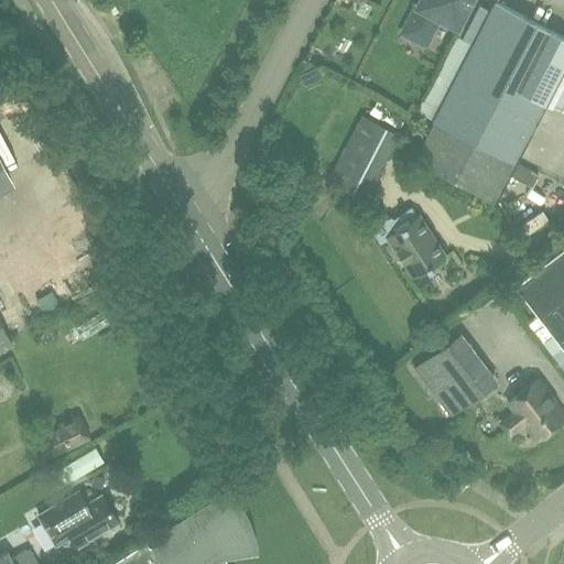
[(496,1),(496,0),(419,0),(409,21),(431,32),(438,17),(456,25),(477,36),(496,1)]
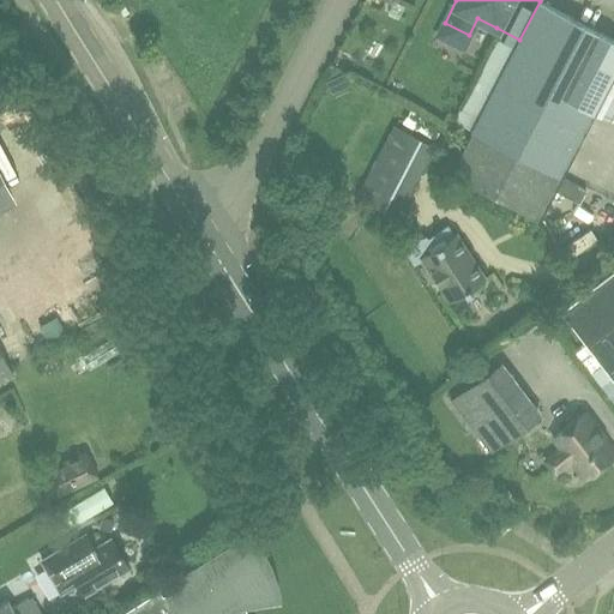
[(519,40),(450,174),(537,218),(593,113),(608,120),(613,107),(613,40),(540,1),(519,40)]
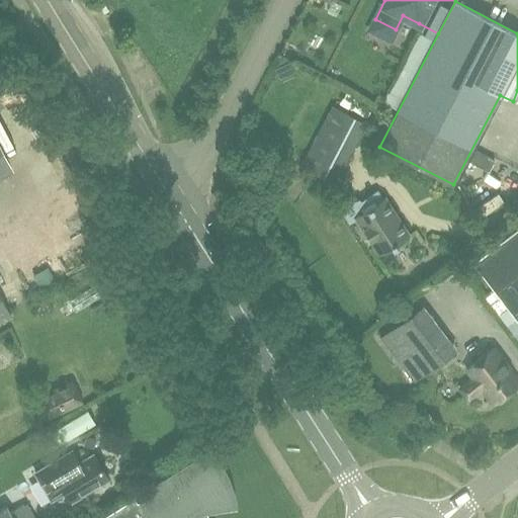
[(300,167),(333,183),(364,122),(332,105),(300,167)]
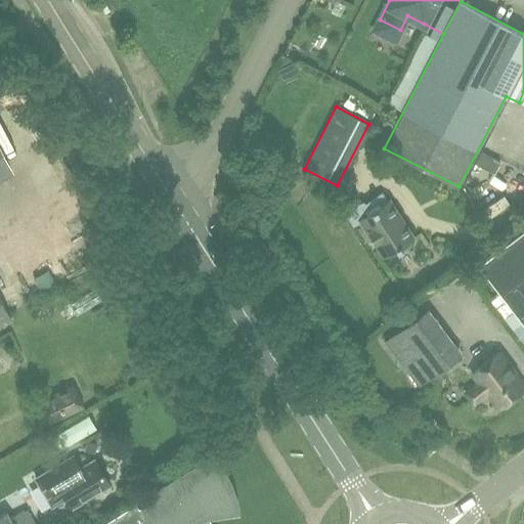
[(359,217),(368,230),(367,230),(375,242),(385,256),(412,238),(387,200),(386,201),(381,193),(364,205),(368,212),(359,217)]
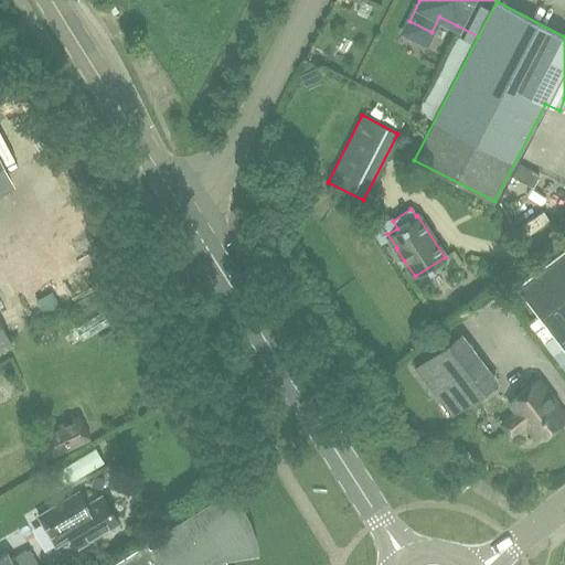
[(83,246),(64,249),(65,260),(84,257),(83,246)]
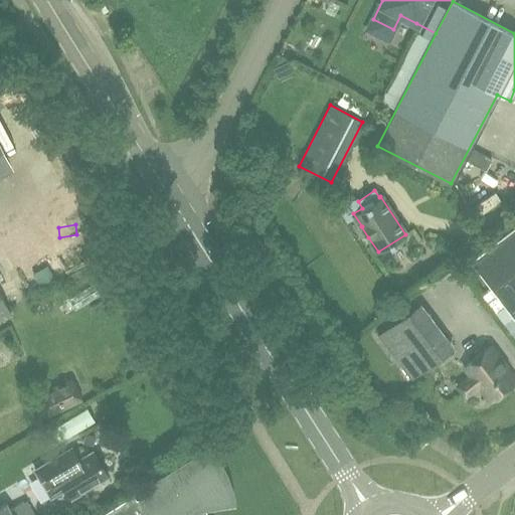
[(514,228),(472,263),(514,319),(514,228)]
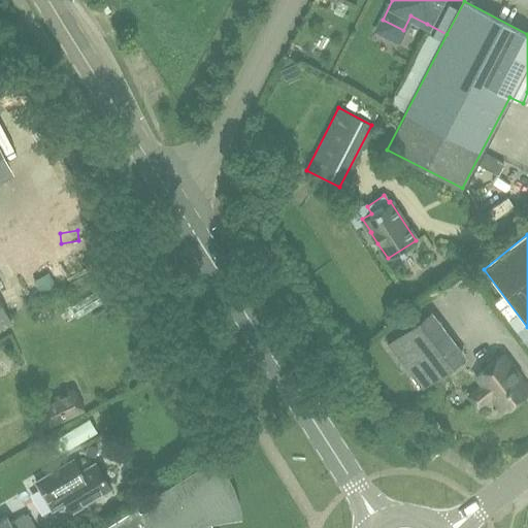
[(0,327),(10,322),(0,302),(0,327)]
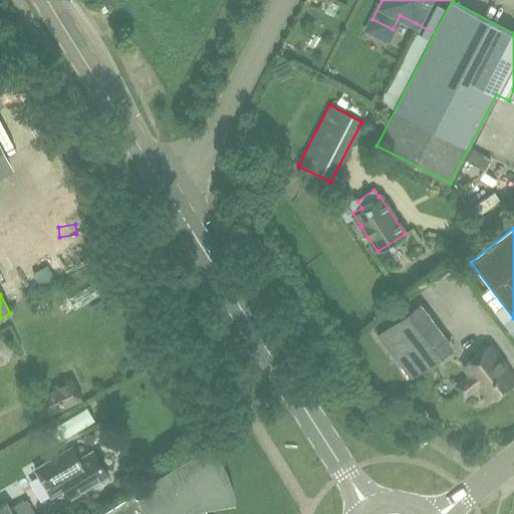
[(453,346),(447,338),(419,301),(375,334),(378,338),(410,379),(453,346)]
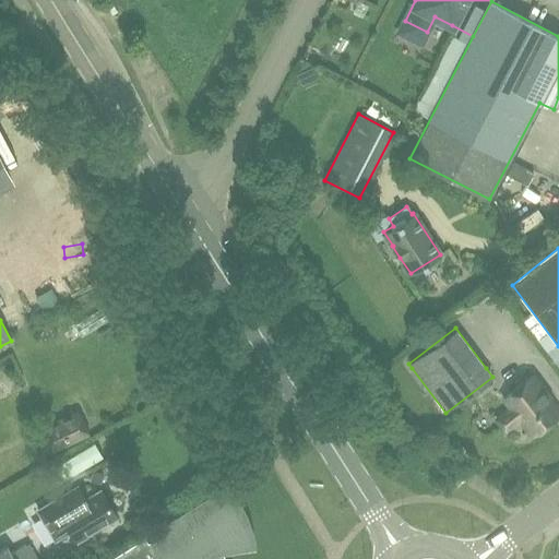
[(519,419),(532,436),(558,414),(558,413),(543,393),(545,392),(532,375),(502,397),(510,407),(496,418),(504,430),(519,419)]
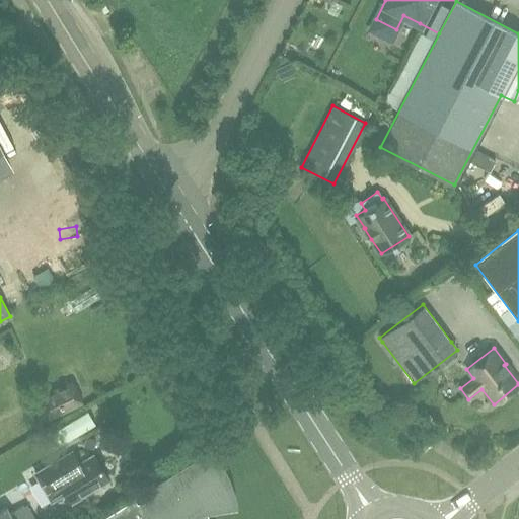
[(61,392),(85,381),(80,371),(57,382),(61,392)]
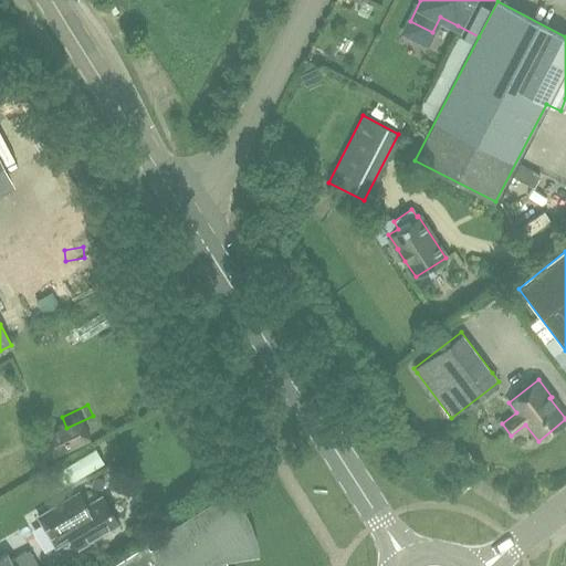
[(63,441),(52,419),(33,429),(43,451),(63,441)]
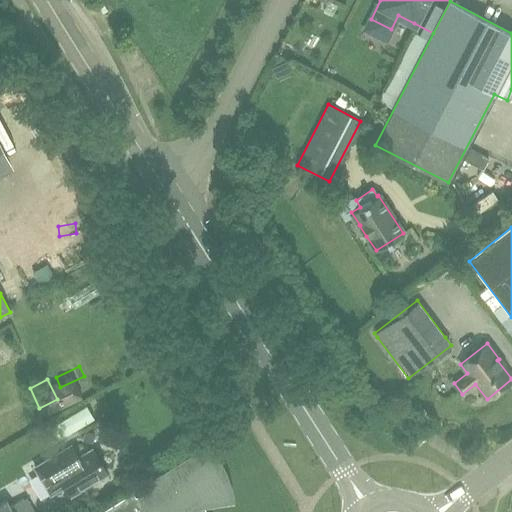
[(200,511),(194,502),(227,496),(226,490),(224,484),(222,477),(219,471),(216,465),(213,459),(204,444),(150,478),(142,492),(110,511),(200,511)]
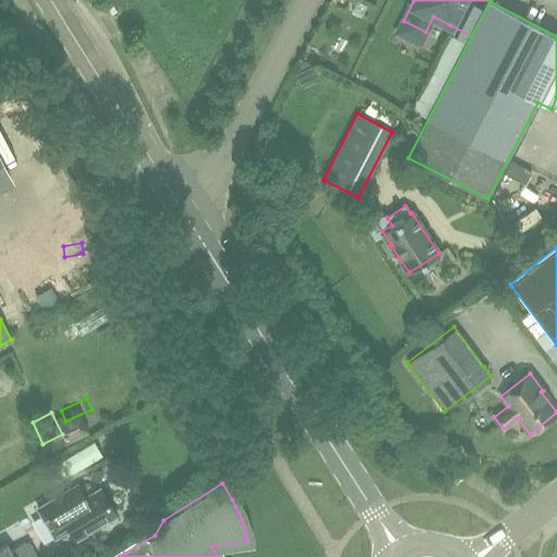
[(100,489),(86,497),(78,484),(77,484),(79,489),(69,495),(65,491),(37,508),(42,517),(46,515),(50,520),(61,514),(76,540),(116,516),(100,489)]
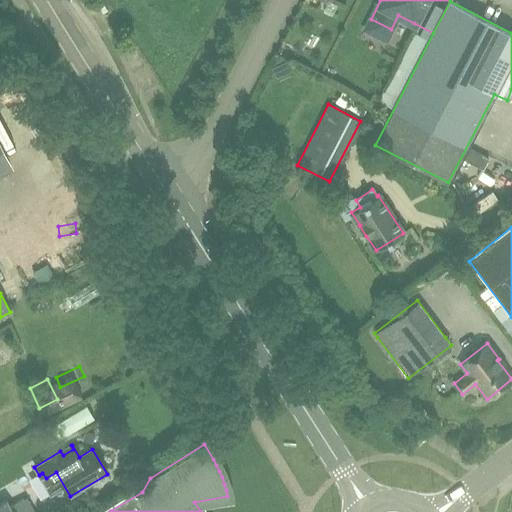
[(13,511),(6,500),(0,503),(0,511),(13,511)]
